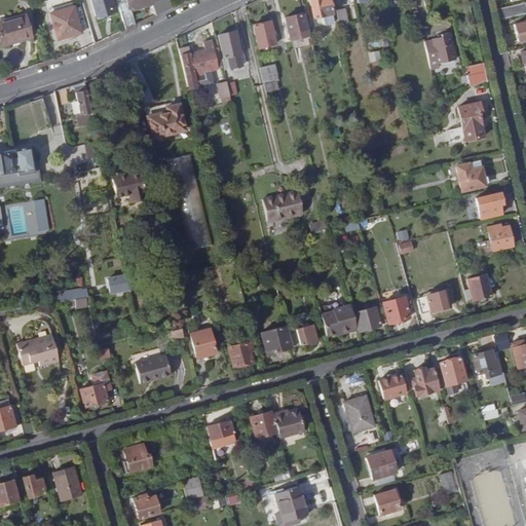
[(113,10),(118,9),(115,0),(90,0),(96,16),(114,11),(113,10)]
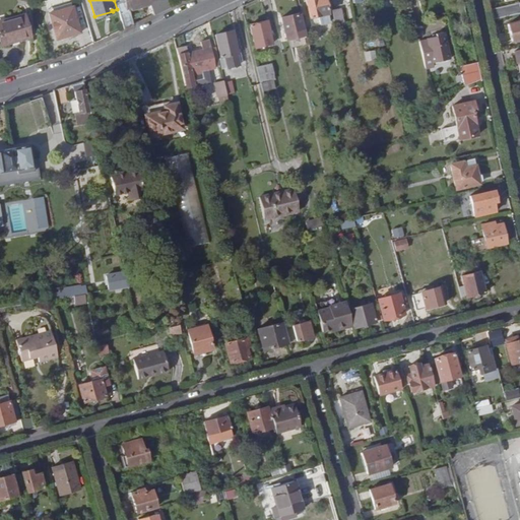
[(153,14),(168,8),(165,0),(114,0),(117,9),(123,29),(124,28),(133,24),(129,11),(128,11),(127,8),(148,1),(153,14)]
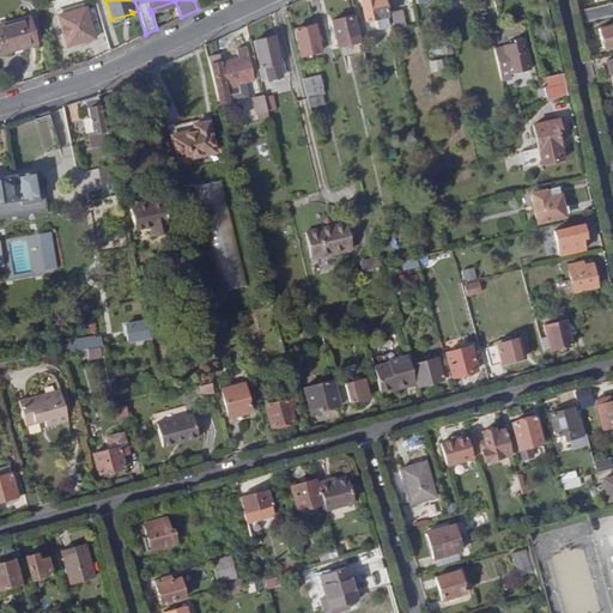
[(358,0),(364,20),(384,16),(381,0),(358,0)]
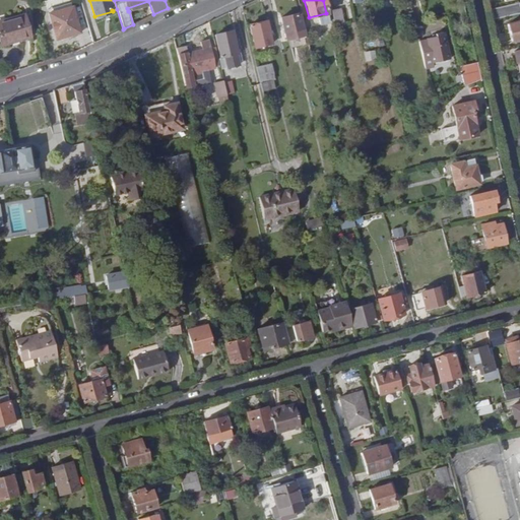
[(519,2),(491,9),(493,20),(519,13),(519,2)]
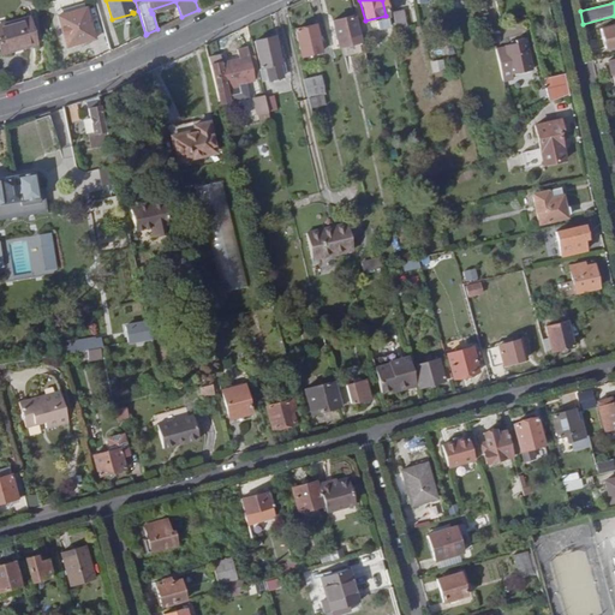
[(95,39),(85,7),(58,16),(67,47),(95,39)]
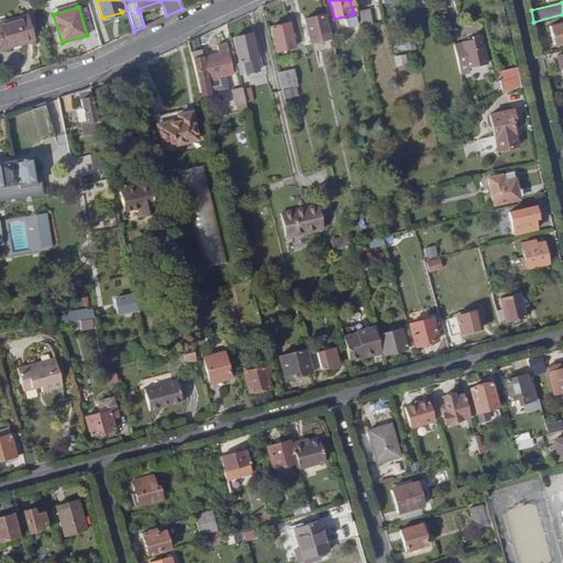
[(370,9),(359,9),(360,28),(371,26),(370,9)]
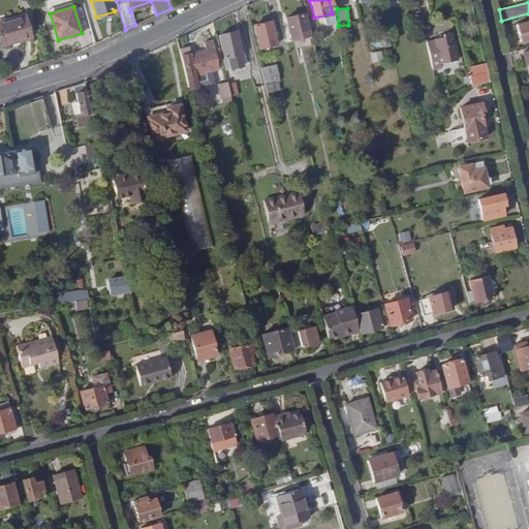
[(414,23),(422,21),(419,10),(412,12),(414,23)]
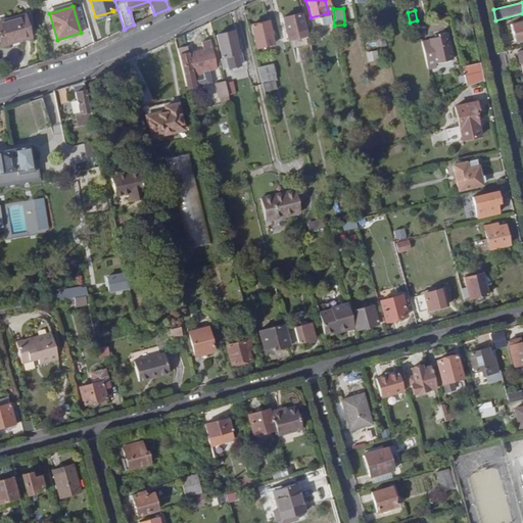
[(305,36),(300,13),(283,17),(288,40),(305,36)]
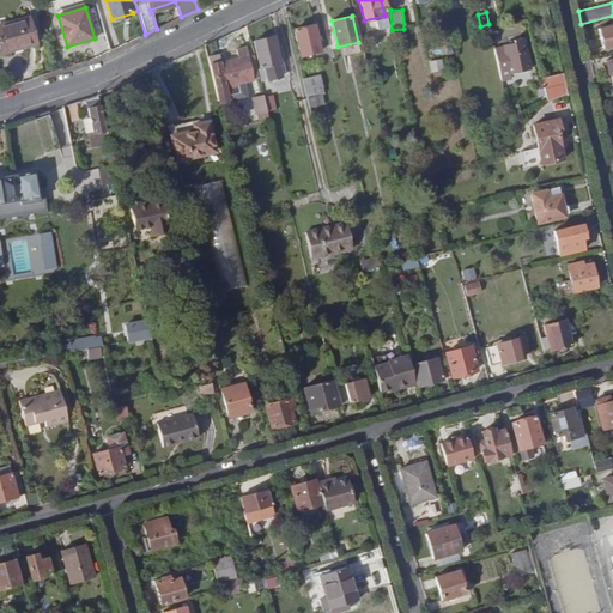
[(36,43),(29,17),(0,24),(0,46),(2,53),(36,43)]
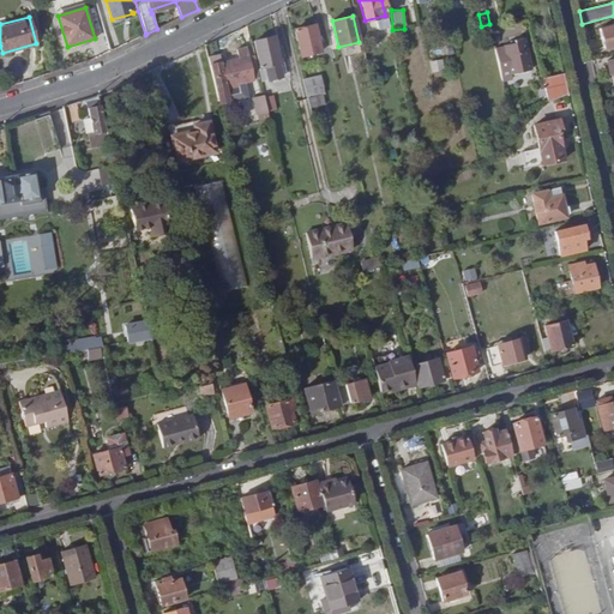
[(485,36),(492,35),(489,24),(481,26),(483,35),(485,36)]
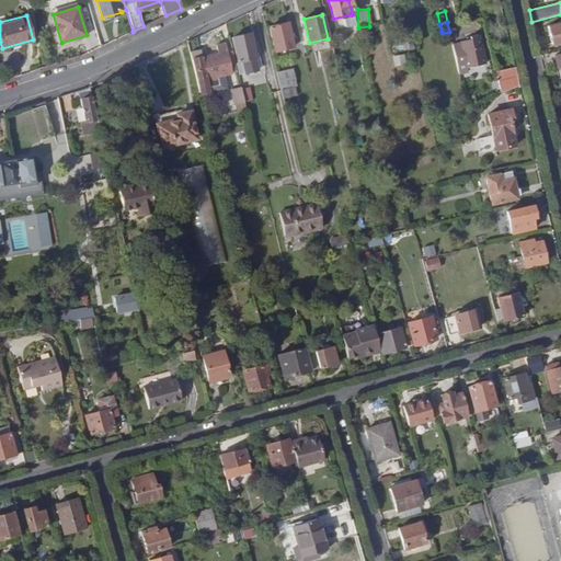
[(294,46),(287,23),(268,27),(275,52),(294,46)]
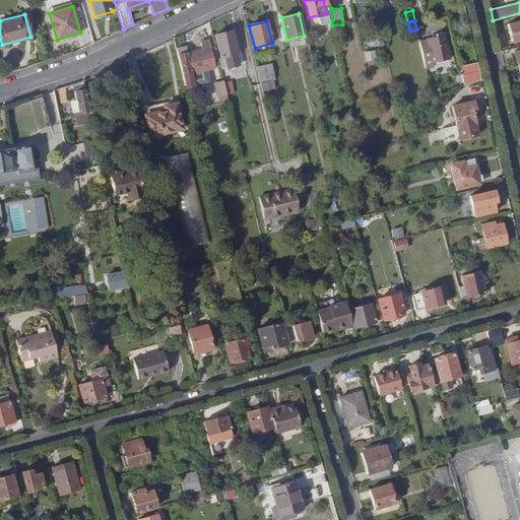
[(519,21),(507,24),(511,42),(519,40),(519,21)]
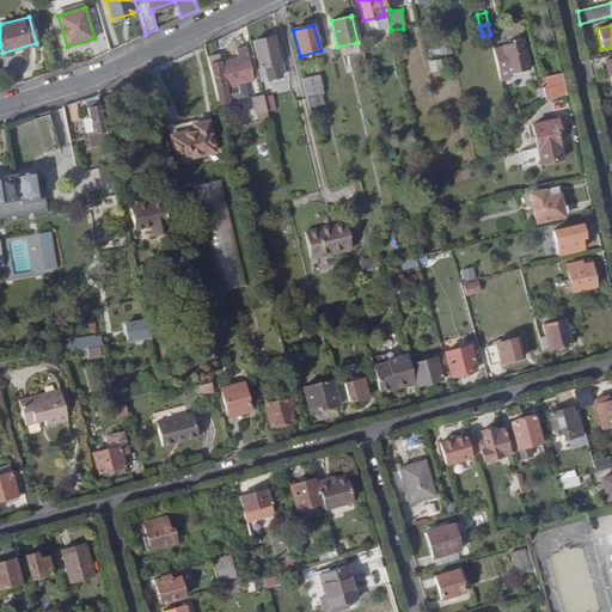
[(281,77),(280,69),(279,63),(280,63),(279,57),(282,57),(280,46),(276,47),(274,36),(254,41),(259,68),(263,67),(264,73),(267,80),(281,77)]
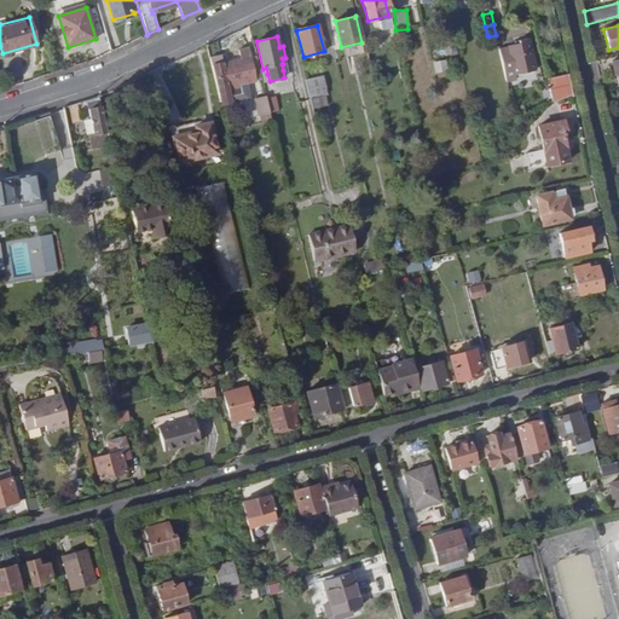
[(499,48),(507,81),(516,79),(515,74),(536,69),(528,38),(518,40),(519,42),(508,45),(508,46),(499,48)]
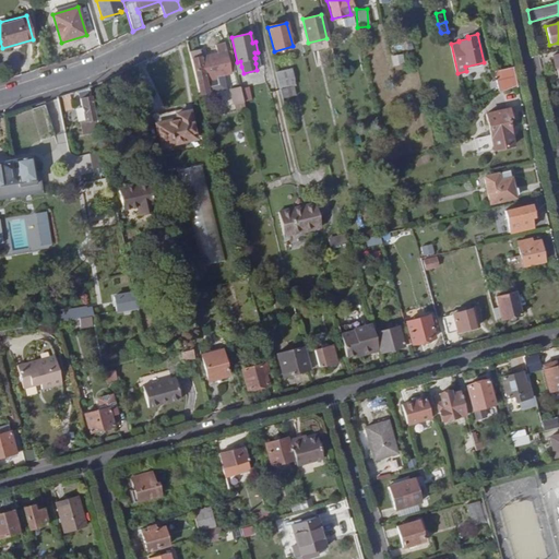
[(186,42),(199,93),(207,91),(205,82),(216,79),(216,76),(230,73),(226,51),(224,43),(214,45),(216,54),(200,57),(194,37),(186,42)]
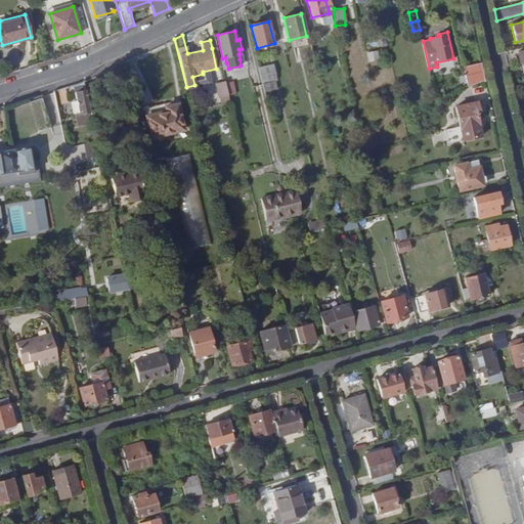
[(212,48),(216,69),(221,68),(221,64),(217,47),(212,48)]
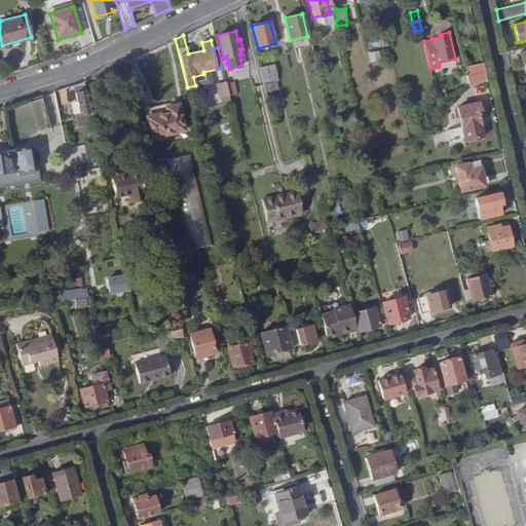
[(259,68),(263,83),(264,88),(277,85),(279,85),(275,64),(259,68)]
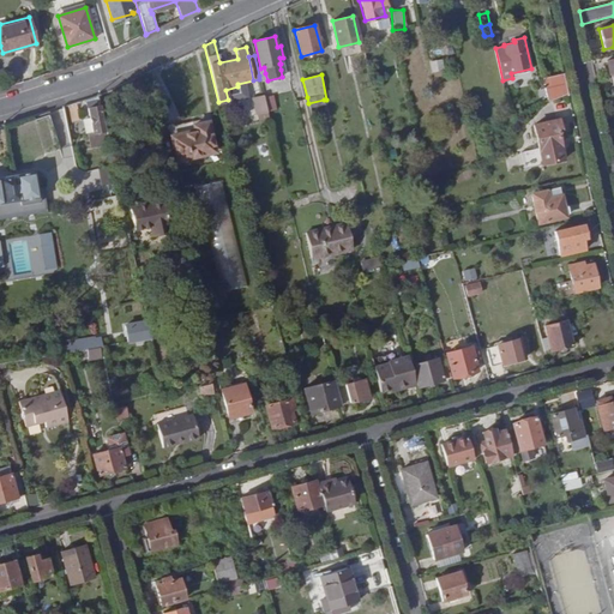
[(545,89),(566,84),(564,74),(542,79),(545,89)]
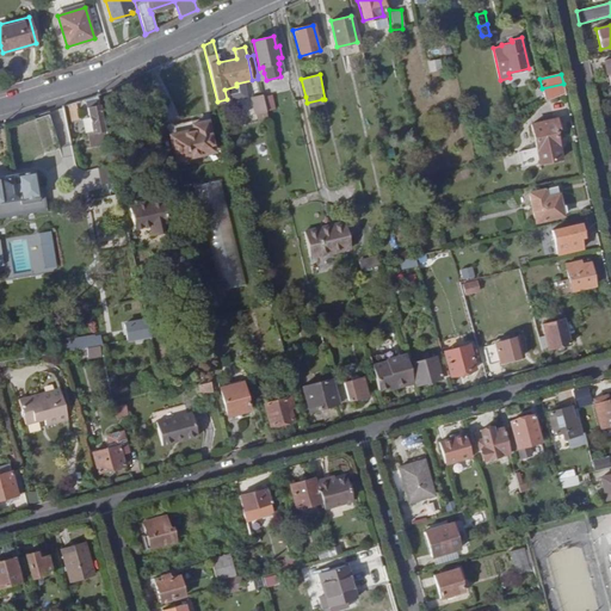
[(544,102),(566,94),(563,84),(542,88),(544,102)]
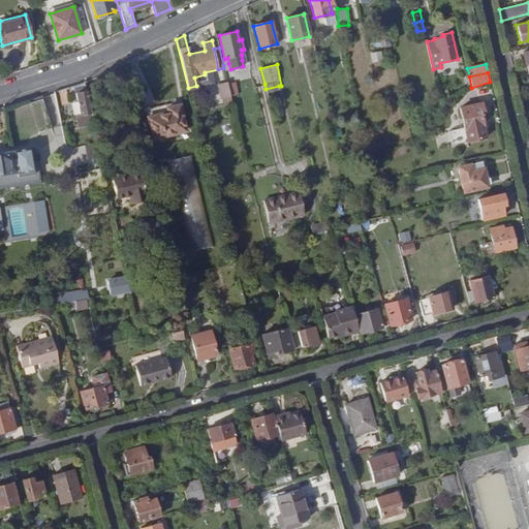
[(85,82),(75,86),(81,114),(76,116),(76,117),(92,114),(90,102),(85,82)]
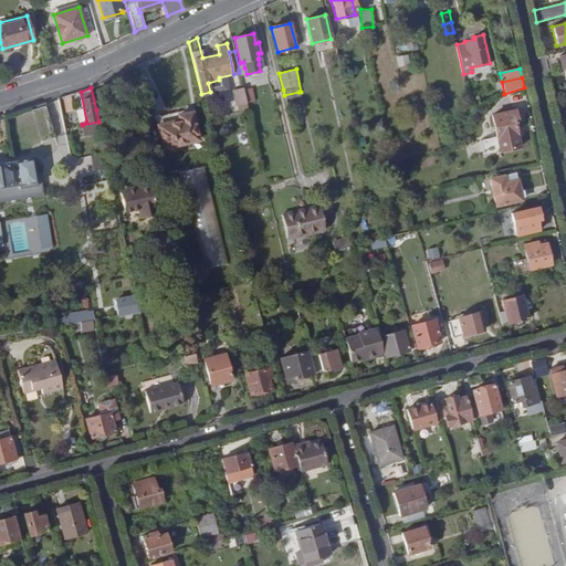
[(236,105),(247,102),(243,87),(232,90),(236,105)]
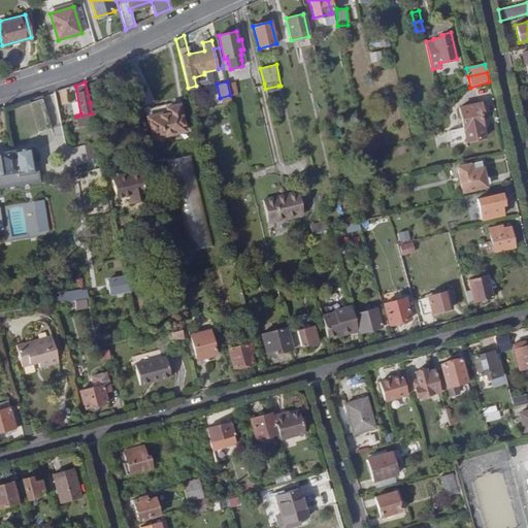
[(278,86),(265,89),(269,104),(282,101),(278,86)]
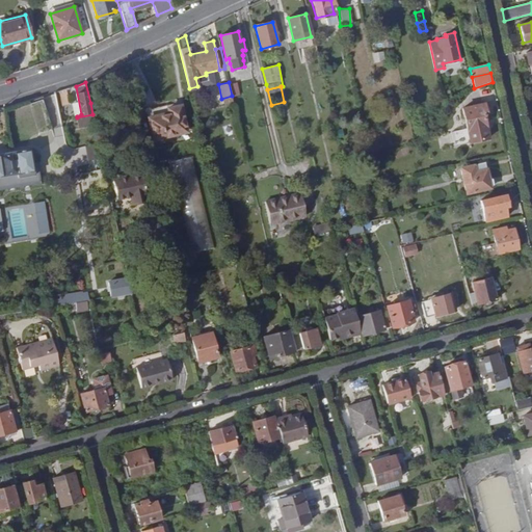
[(68,88),(59,91),(62,106),(72,104),(68,88)]
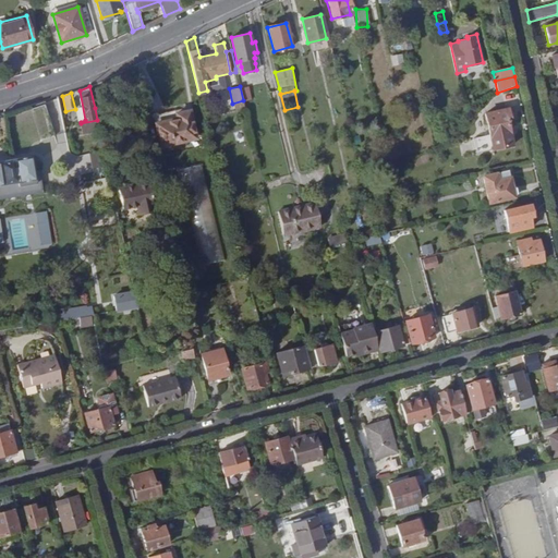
[(96,107),(104,106),(100,94),(94,96),(96,107)]
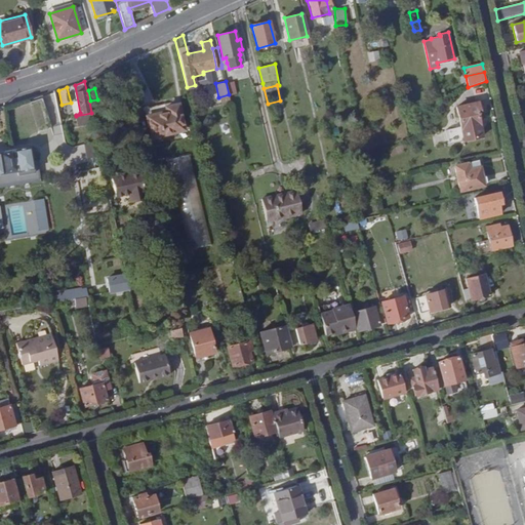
[(91,113),(92,118),(101,117),(97,99),(90,101),(89,102),(91,113)]
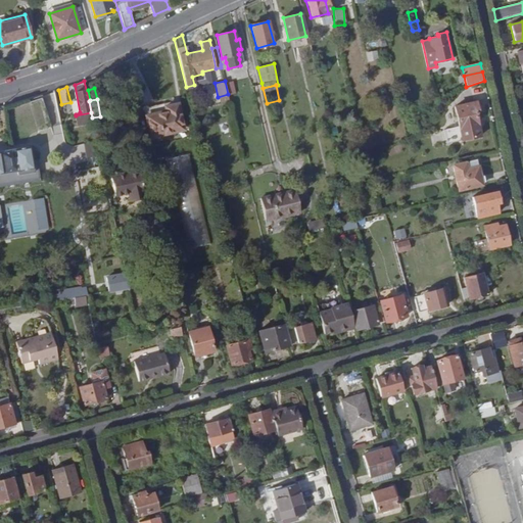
[(455,106),(462,140),(479,137),(475,113),(478,112),(475,101),(455,106)]
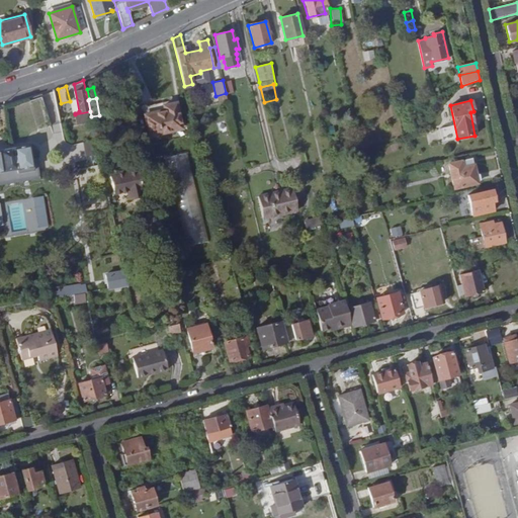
[(142,109),(144,115),(164,110),(163,106),(162,102),(144,106),(142,109)]
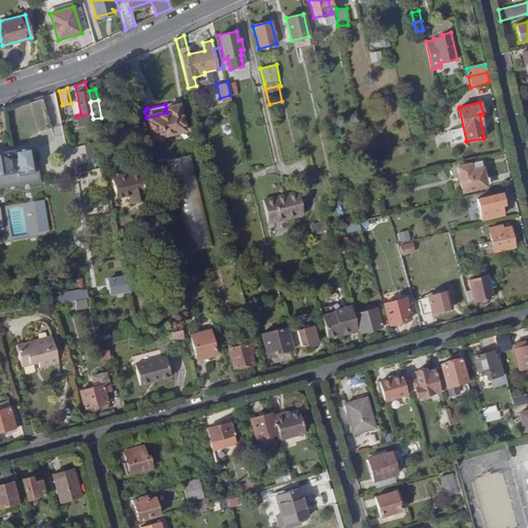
[(146,118),(152,139),(185,131),(178,105),(166,108),(167,112),(146,118)]
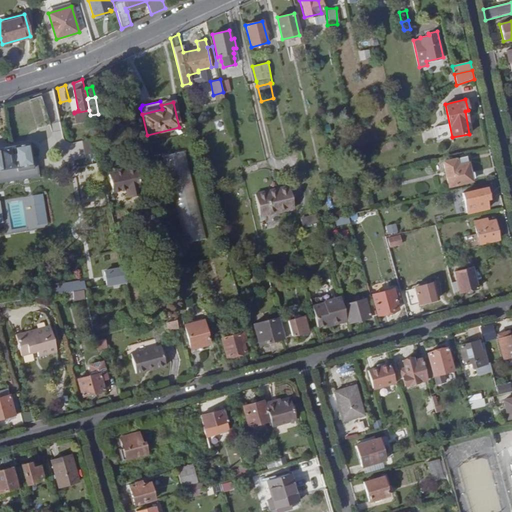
[(76,124),(91,120),(90,115),(89,110),(74,113),(76,124)]
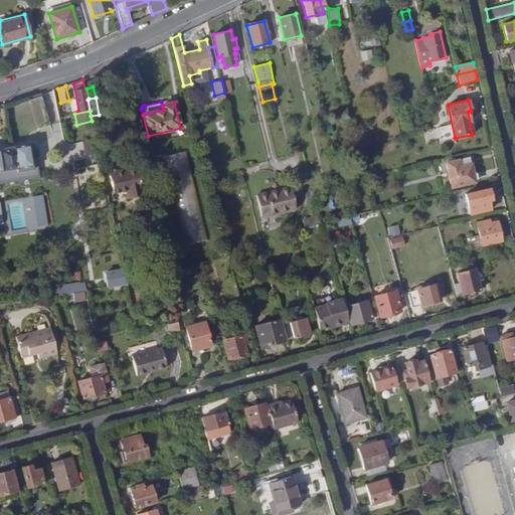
[(447,125),(437,127),(439,138),(449,136),(447,125)]
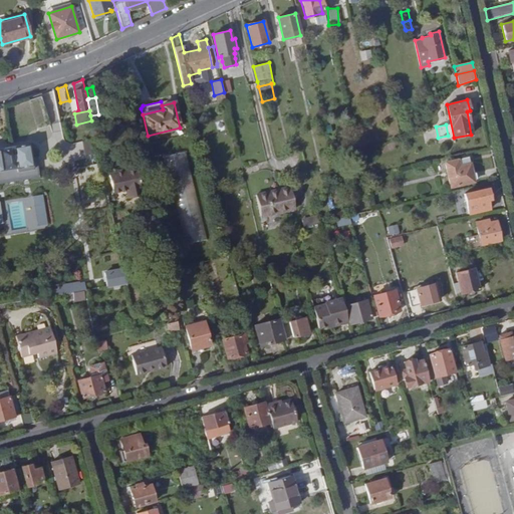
[(97,150),(95,140),(82,143),(84,153),(97,150)]
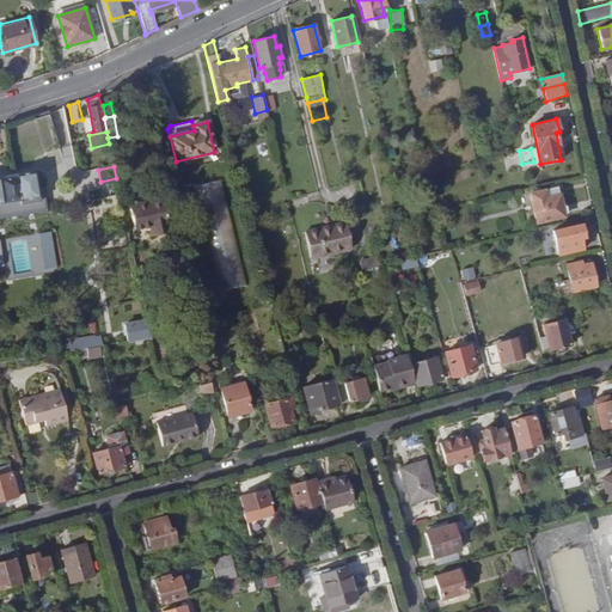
[(0,201),(19,199),(19,203),(38,200),(34,170),(0,175),(0,201)]
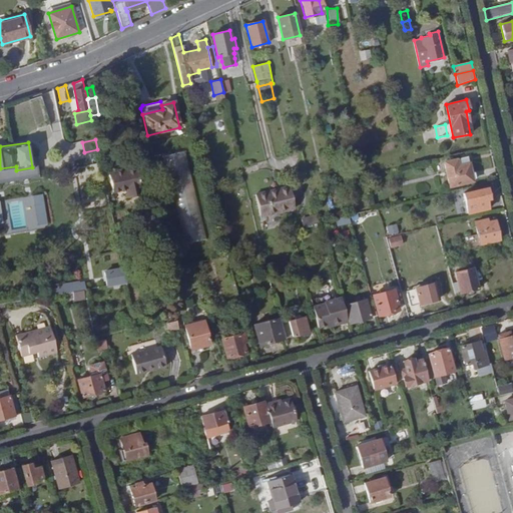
[(163,151),(164,164),(185,162),(184,149),(163,151)]
